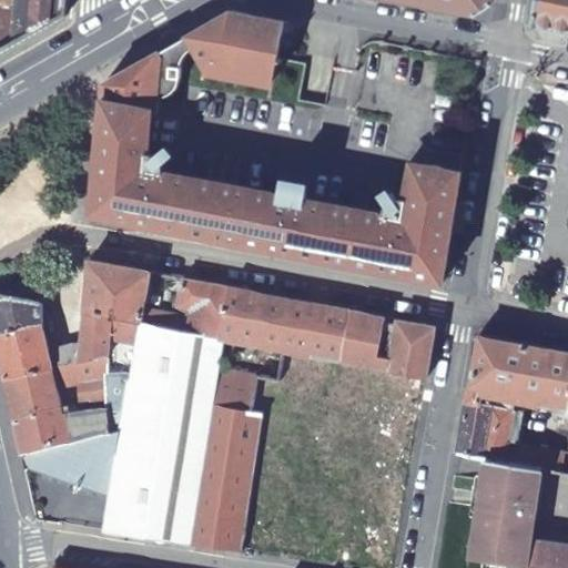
[(0,0),(0,52),(67,14),(68,0),(0,0)]
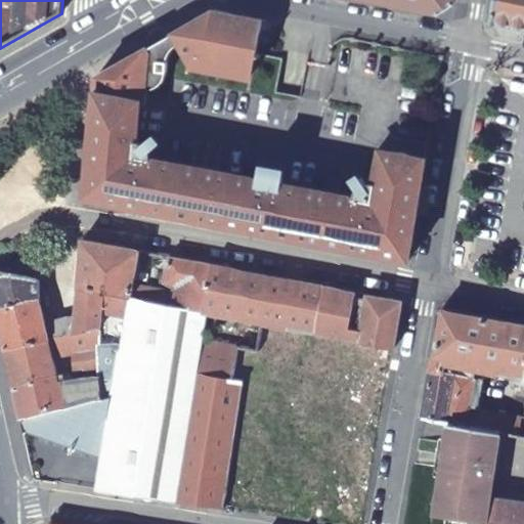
[(373,0),(439,13),(451,5),(451,0),(373,0)]
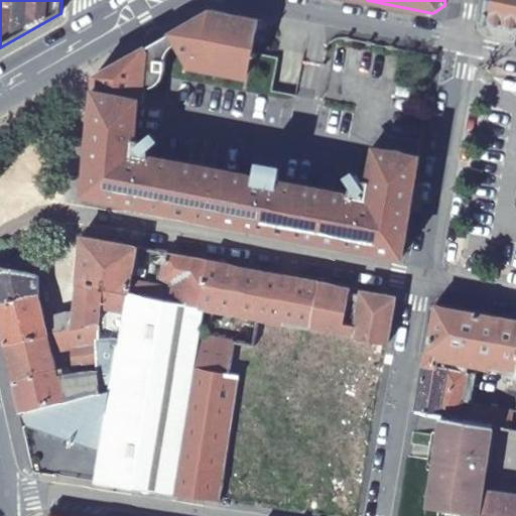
[(515,0),(487,0),(484,21),(515,27),(515,0)]
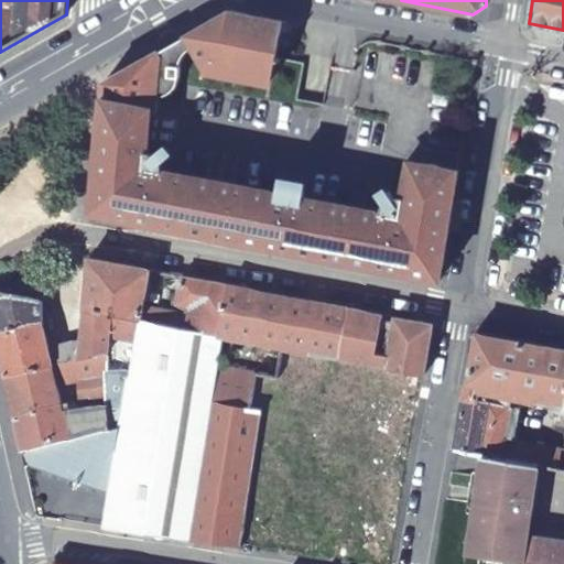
[(270,82),(282,21),(229,10),(102,82),(91,213),(440,280),(458,170),(410,162),(402,198),(400,197),(398,197),(396,197),(393,198),(389,192),(380,196),(384,204),(382,207),(381,209),(380,212),(380,213),(303,197),(304,185),(279,181),(277,193),(161,171),(162,169),(163,166),(162,165),(162,163),(170,156),(163,148),(154,154),(153,153),(151,153),(150,152),(148,152),(150,112),(156,114),(156,95),(165,95),(167,94),(175,88),(179,84),(180,76),(180,65),(183,57),(192,46),(205,68),(270,82)]
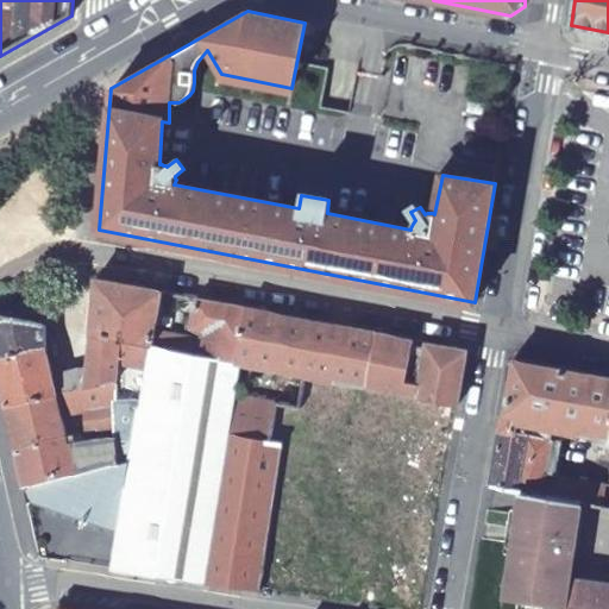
[(89,334),(152,346),(155,332),(162,292),(95,278),(94,278),(89,334)]
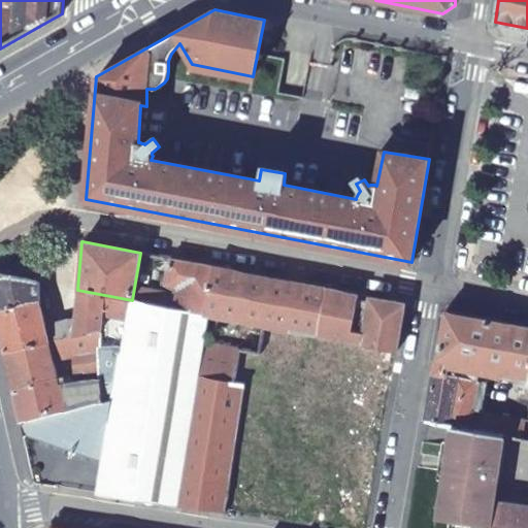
[(176,297),(174,308),(206,315),(215,267),(170,258),(165,285),(178,288),(176,297)]
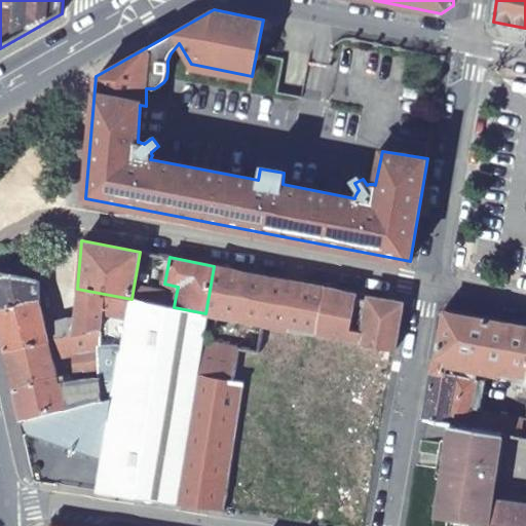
[(214,266),(205,313),(262,325),(263,324),(317,334),(326,287),(214,266)]
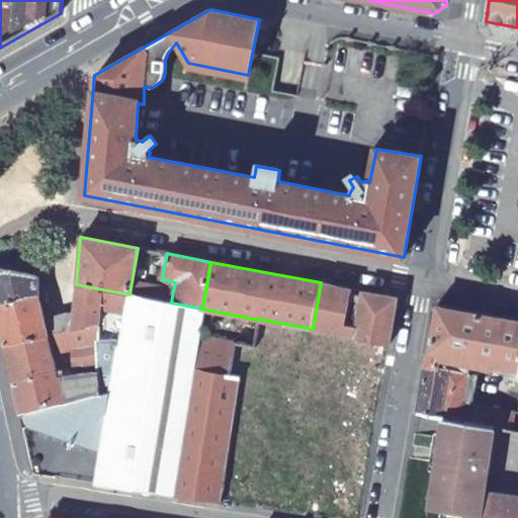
[(0,300),(37,294),(37,274),(0,265),(0,300)]
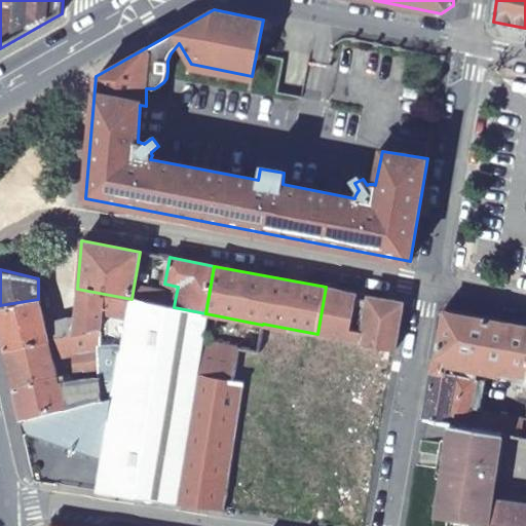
[(134,287),(132,299),(174,307),(176,296),(134,287)]
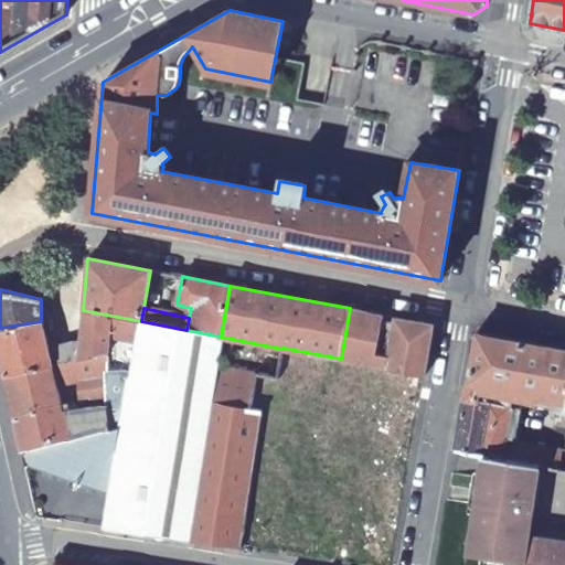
[(384,316),(350,308),(341,359),(424,375),(433,324),(396,318),(390,355),(379,353),(384,316)]
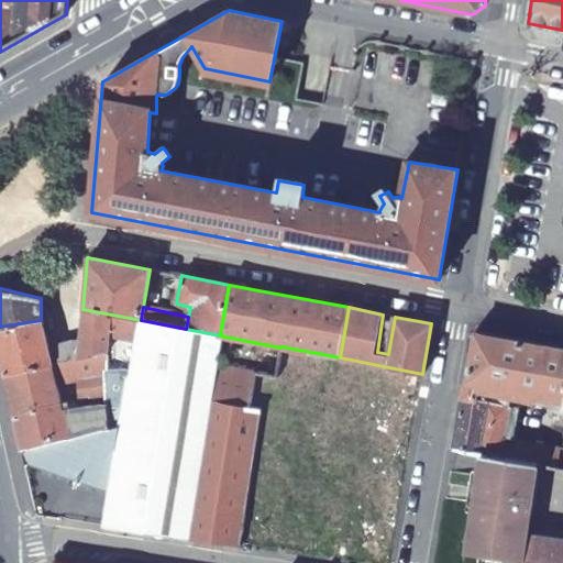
[(47,346),(52,363),(107,352),(107,370),(129,374),(131,374),(141,320),(83,309),(80,339),(47,346)]
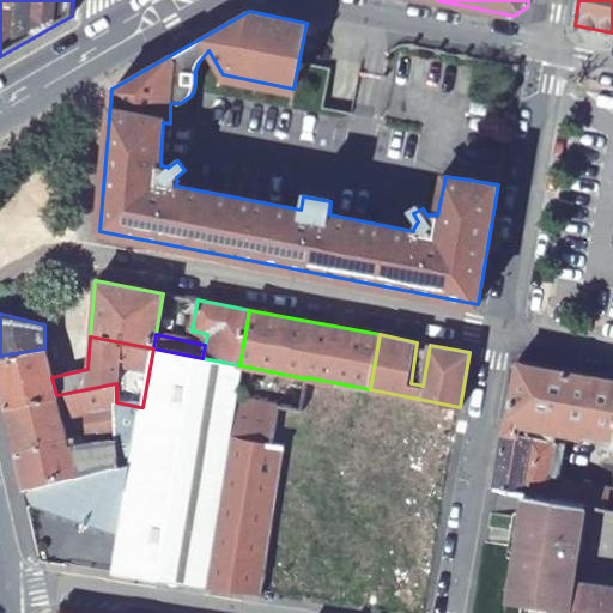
[(0,356),(0,394),(2,407),(56,395),(52,377),(44,349),(0,356)]
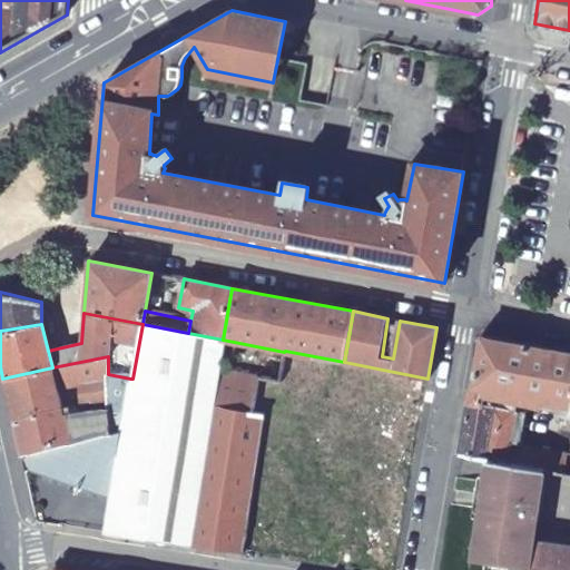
[(188,333),(143,324),(133,379),(130,379),(110,497),(105,531),(189,544),(217,367),(223,340),(188,333)]
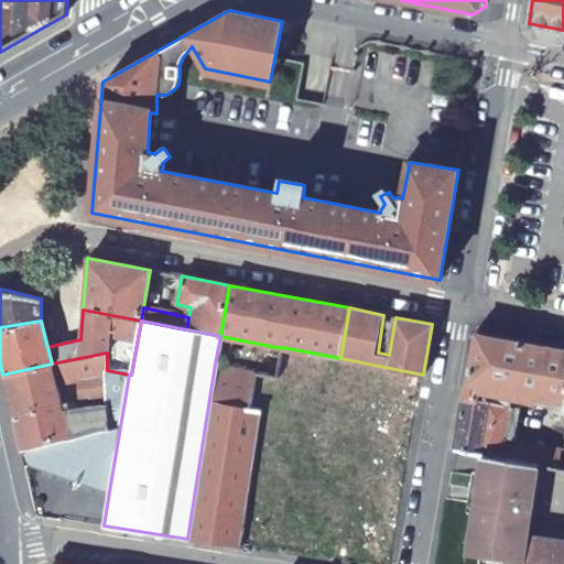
[(563,401),(563,348),(476,332),(455,449),(484,455),(556,469),(560,451),(503,440),(507,423),(514,424),(517,409),(511,408),(514,392),(563,401)]
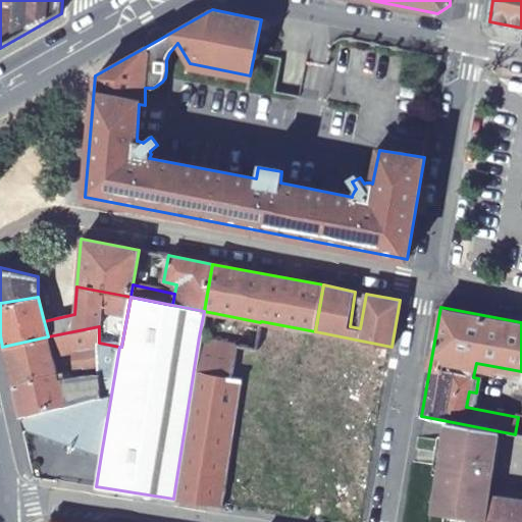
[(2,347),(10,380),(55,371),(55,372),(60,372),(60,367),(54,368),(51,354),(73,350),(72,375),(76,374),(99,370),(99,343),(99,326),(48,336),(2,347)]
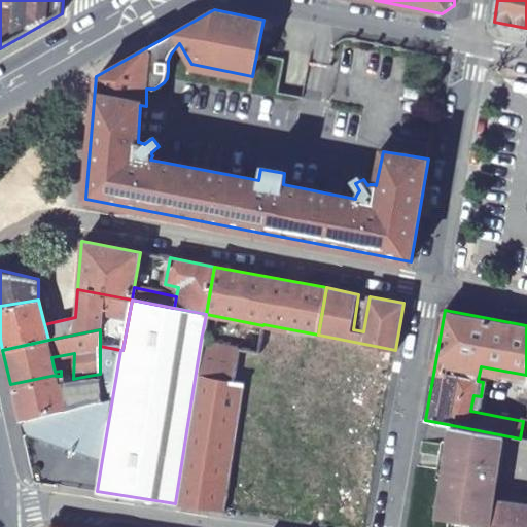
[(233,382),(239,347),(201,340),(175,503),(223,511),(238,419),(237,418),(242,383),(233,382)]
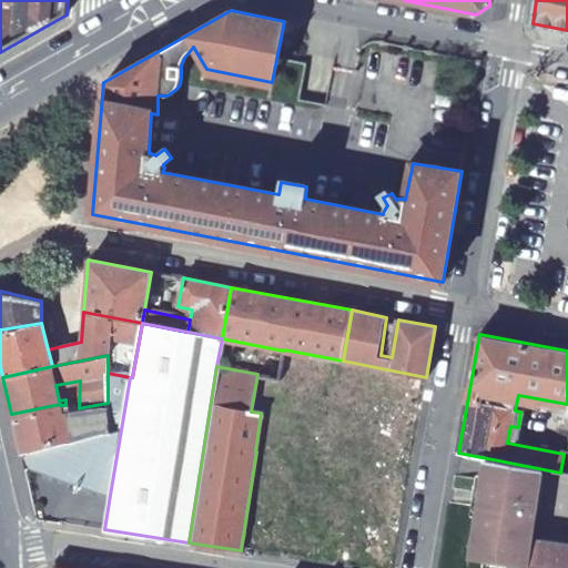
[(64,440),(72,480),(110,495),(130,377),(108,373),(108,403),(107,432),(87,436),(67,440),(64,440)]
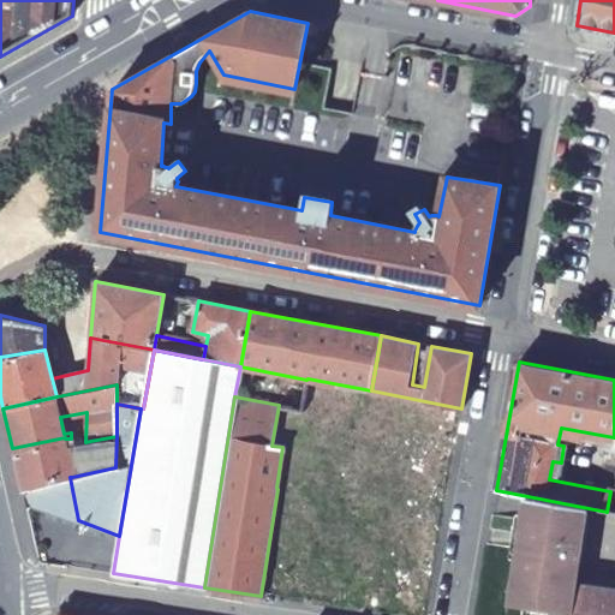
[(117,436),(90,441),(94,472),(115,467),(117,436)]
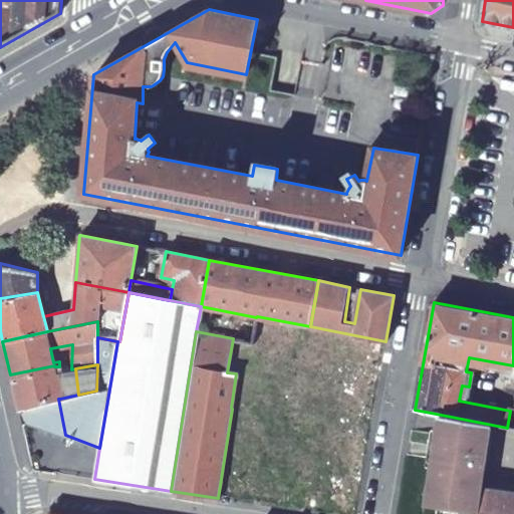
[(15,398),(18,408),(58,399),(60,399),(55,371),(60,371),(59,366),(54,366),(54,365),(10,374),(15,398)]
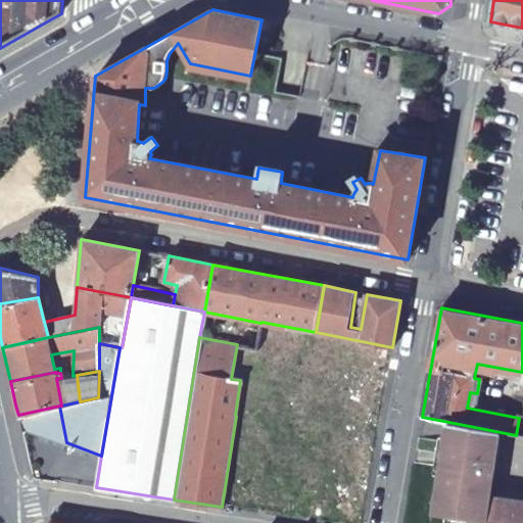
[(18,415),(20,427),(66,442),(59,406),(18,415)]
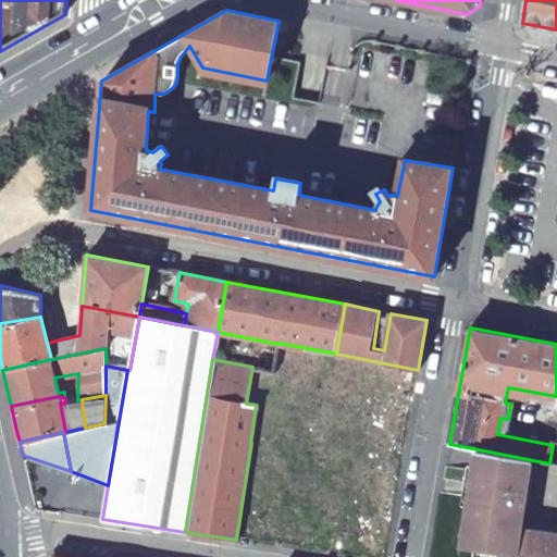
[(556,556),(556,463),(549,463),(478,449),(463,546),(517,555),(516,556),(556,556)]
